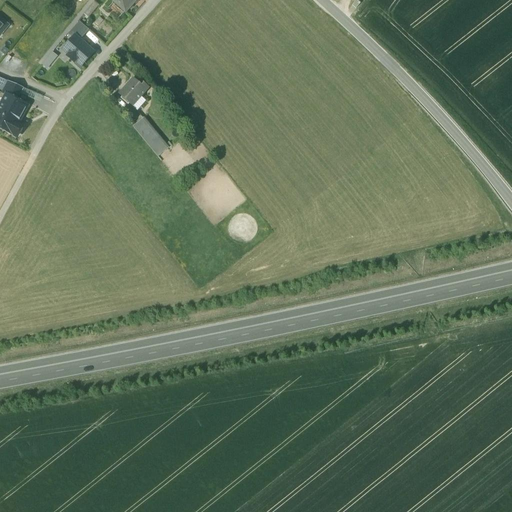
[(113,0),(112,2),(126,14),(138,0),(113,0)]
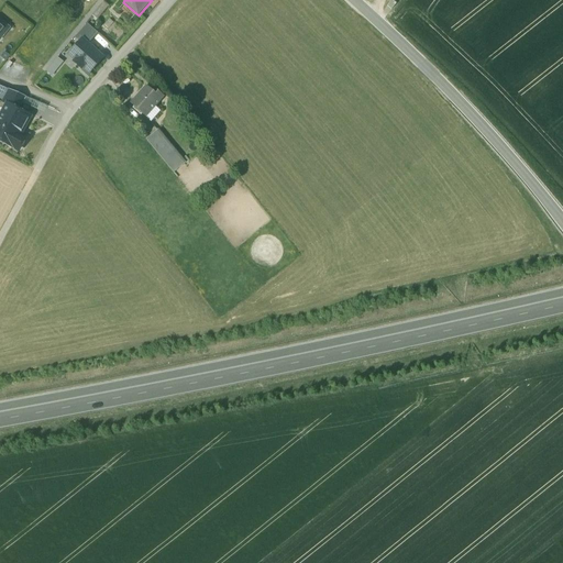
[(103,2),(92,15),(97,20),(108,7),(103,2)]
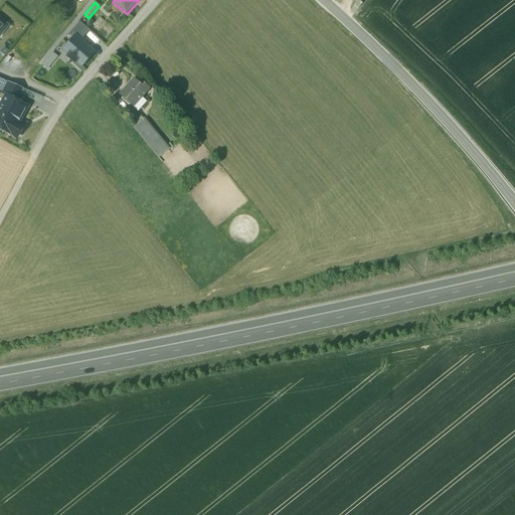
[(90,30),(79,21),(68,34),(73,38),(75,36),(80,40),(90,30)]
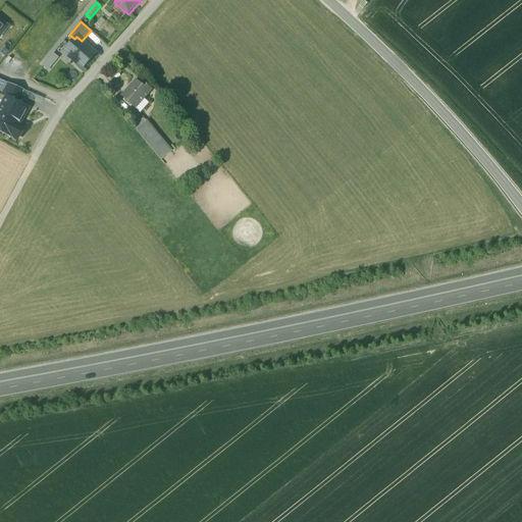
[(82,41),(76,37),(74,39),(64,51),(70,56),(68,58),(75,64),(76,62),(83,68),(96,54),(82,41)]
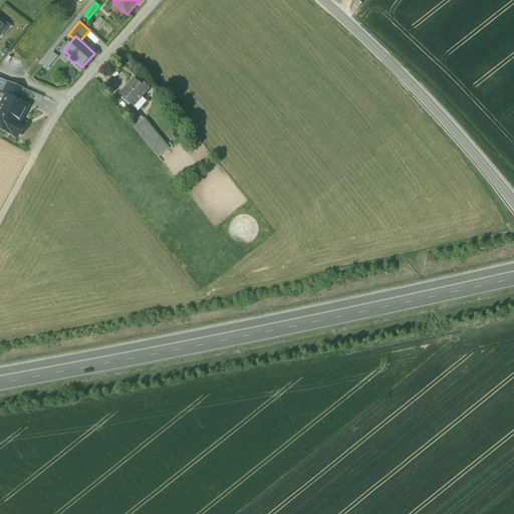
[(140,84),(134,79),(119,95),(133,106),(142,97),(149,88),(142,82),(140,84)]
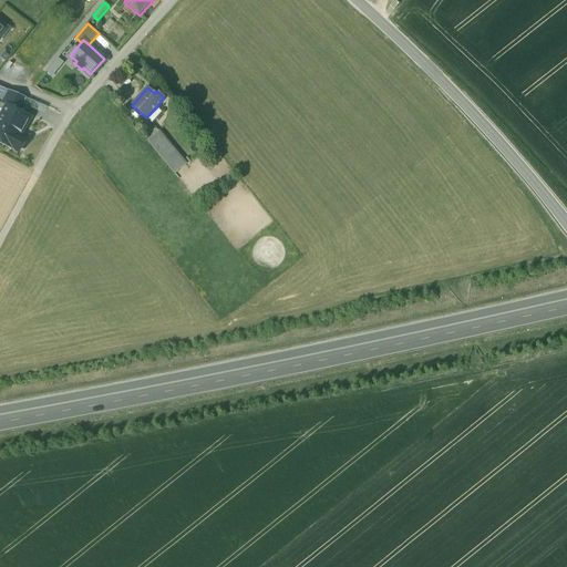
[(24,96),(10,91),(8,94),(21,102),(24,96)]
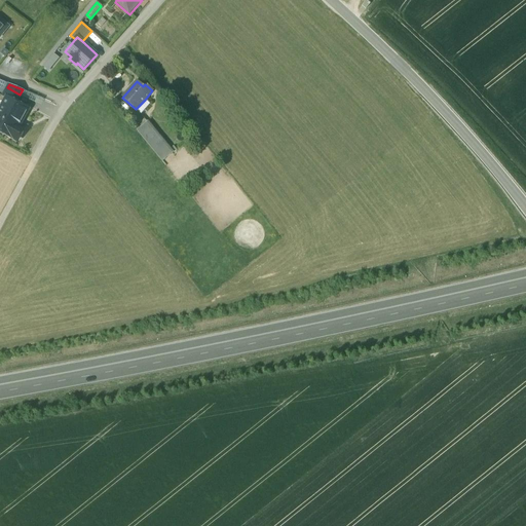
[(20,95),(7,87),(2,97),(6,99),(7,98),(15,102),(20,95)]
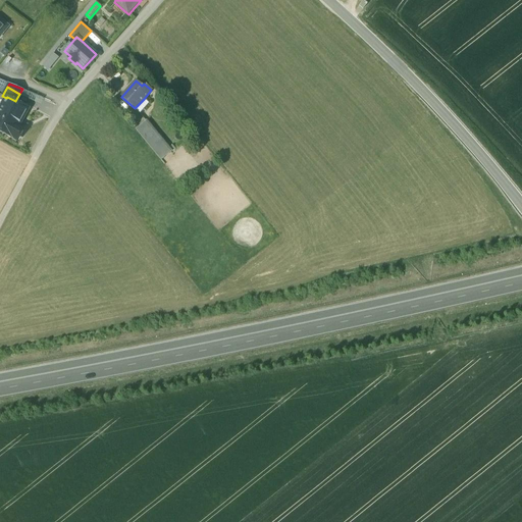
[(44,98),(23,90),(21,96),(42,104),(44,98)]
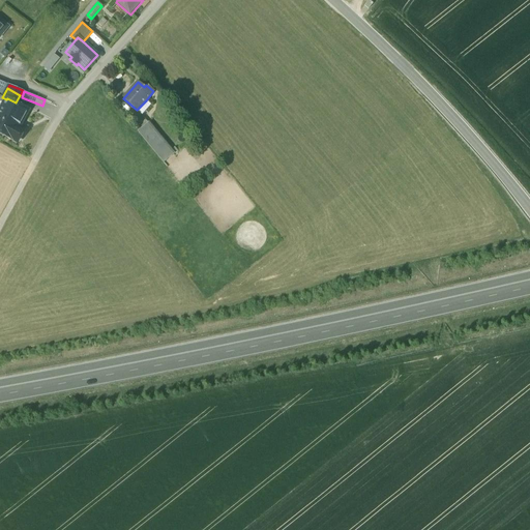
[(16,102),(7,98),(6,99),(0,110),(0,126),(1,128),(0,129),(0,130),(18,141),(24,130),(19,128),(29,110),(16,102)]
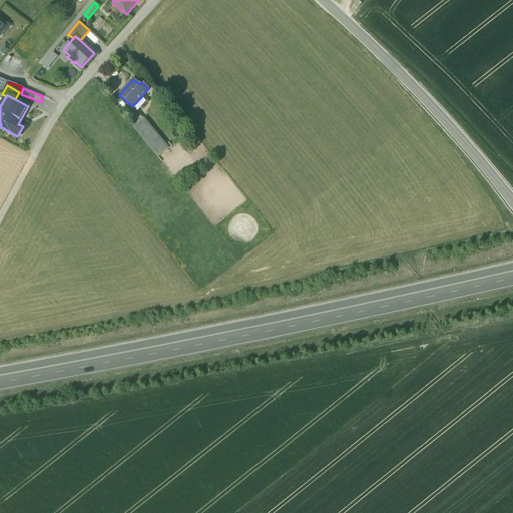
[(141,97),(132,106),(137,111),(146,101),(141,97)]
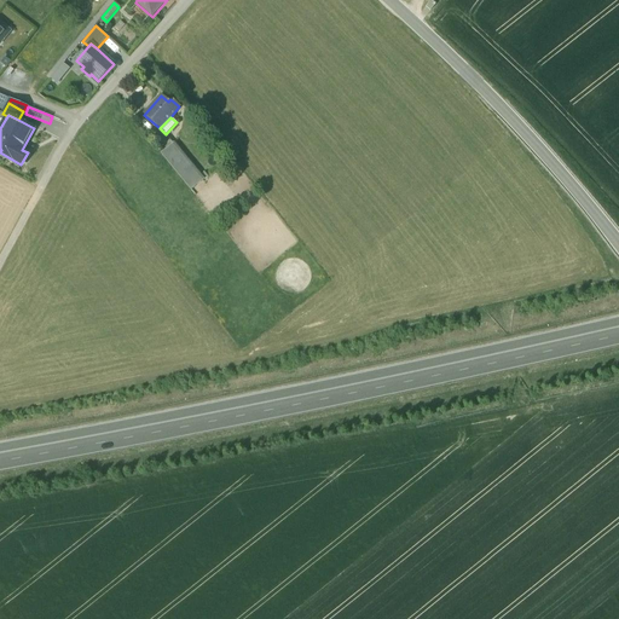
[(173,143),(161,154),(181,179),(194,168),(173,143)]
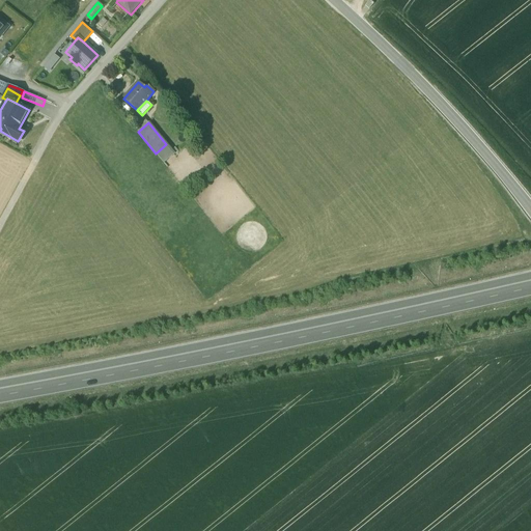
[(166,144),(156,154),(164,163),(174,155),(166,144)]
